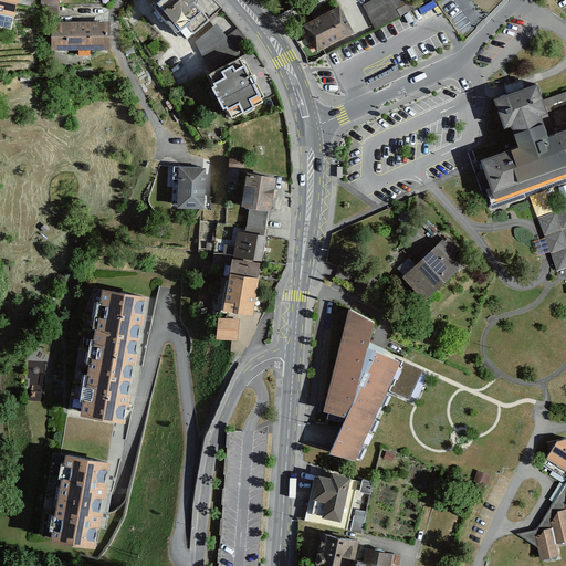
[(16,0),(0,0),(0,12),(13,16),(16,0)]
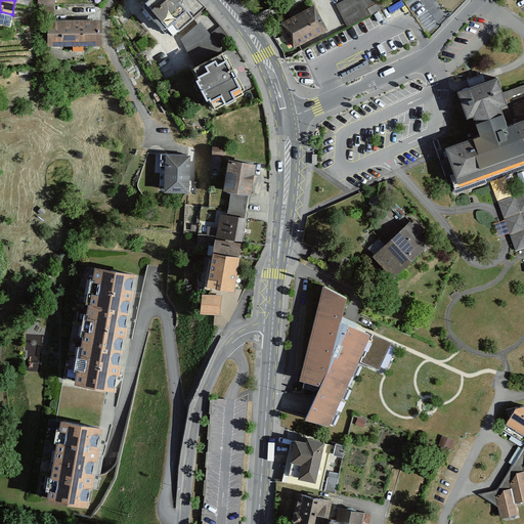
[(197,0),(143,0),(147,5),(144,8),(162,27),(164,25),(174,35),(204,7),(197,0)]
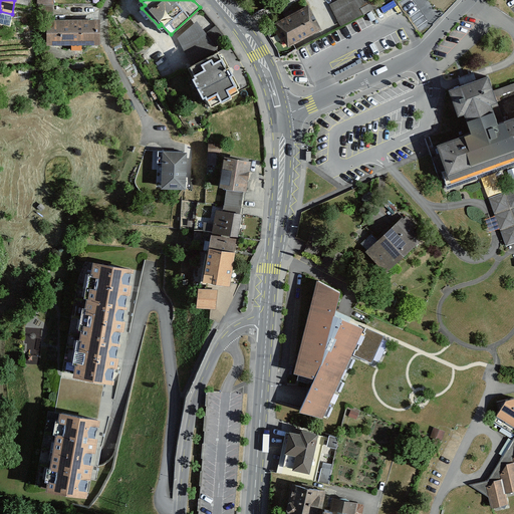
[(338,0),(330,4),(340,25),(376,6),(373,0),(338,0)]
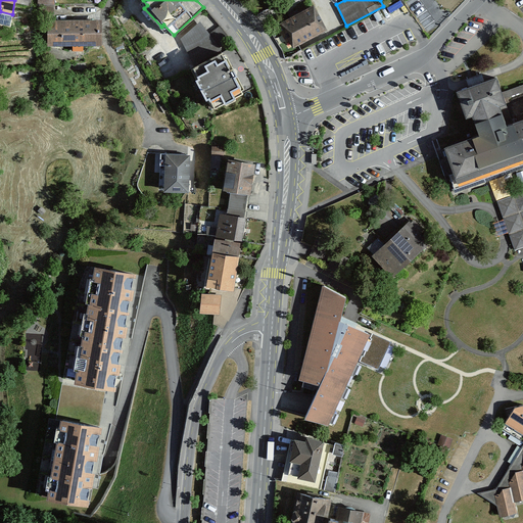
[(314,6),(280,24),(292,48),(326,31),(314,6)]
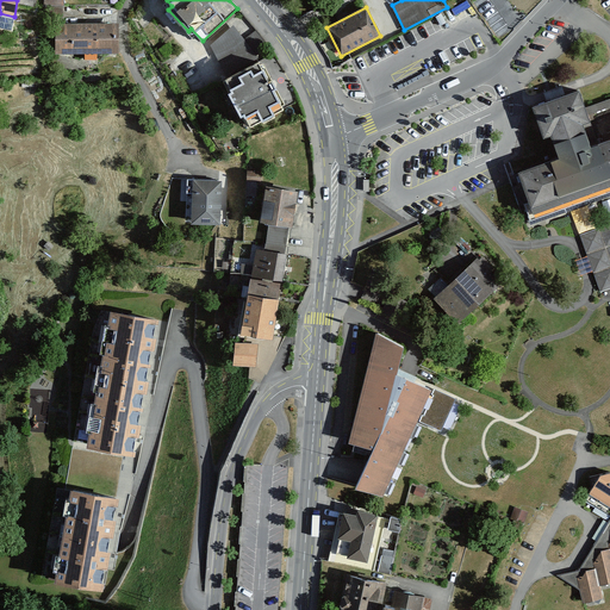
[(56,24),(56,53),(116,53),(116,24),(56,24)]
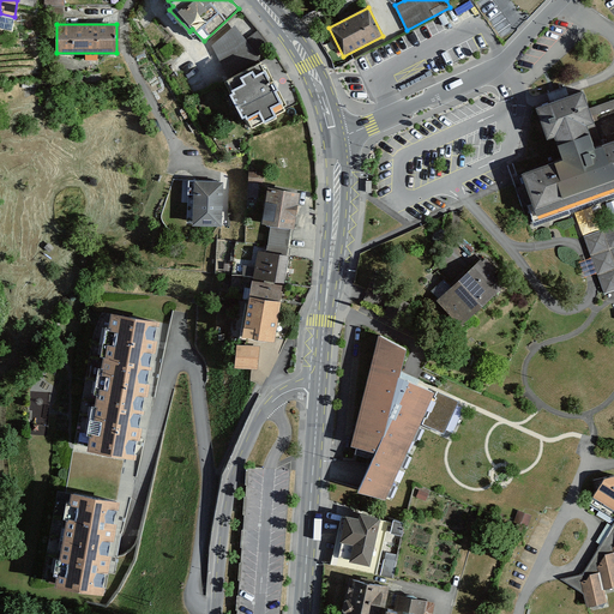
[(228,74),(272,49),(259,31),(246,41),(234,26),(212,46),(228,74)]
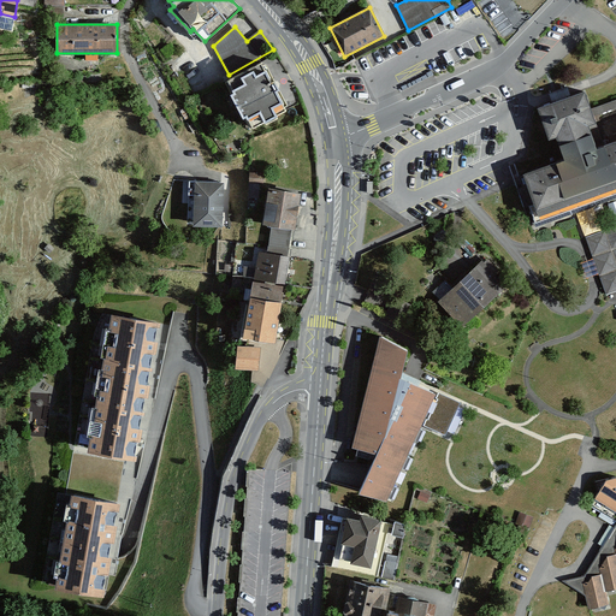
[(301,102),(277,55),(229,81),(235,93),(232,94),(243,116),(247,114),(254,128),(301,102)]
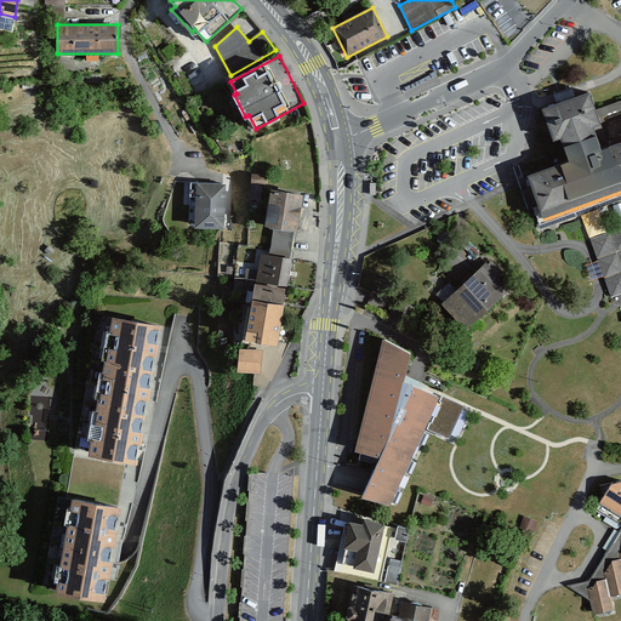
[(620,134),(614,137),(616,144),(602,149),(591,120),(620,109),(620,101),(588,113),(582,97),(543,110),(553,138),(560,136),(570,160),(529,175),(540,205),(535,208),(541,227),(611,201),(620,228),(591,240),(611,296),(620,292),(620,134)]
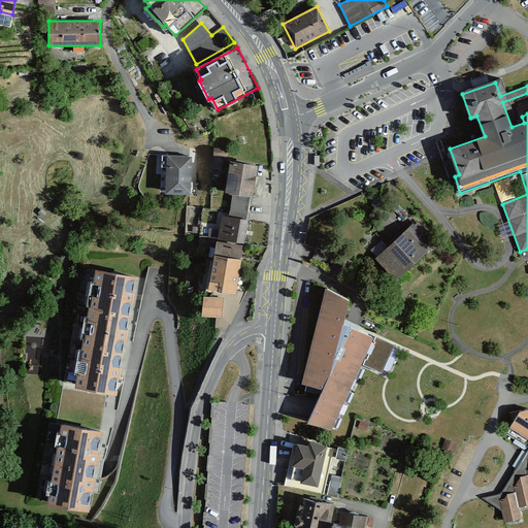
[(226,147),(215,147),(215,168),(222,168),(222,157),(226,157),(226,147)]
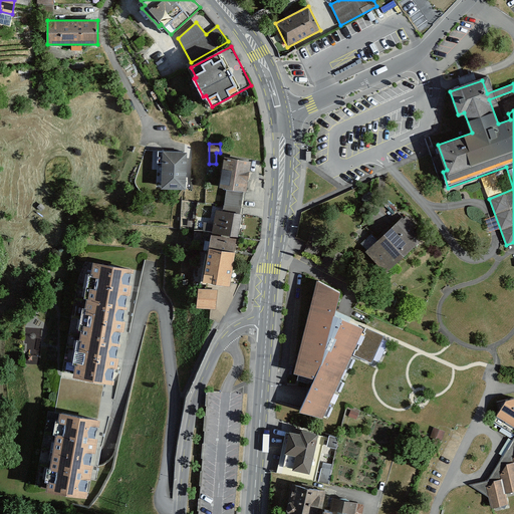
[(186,153),(164,152),(162,188),(185,189),(186,153)]
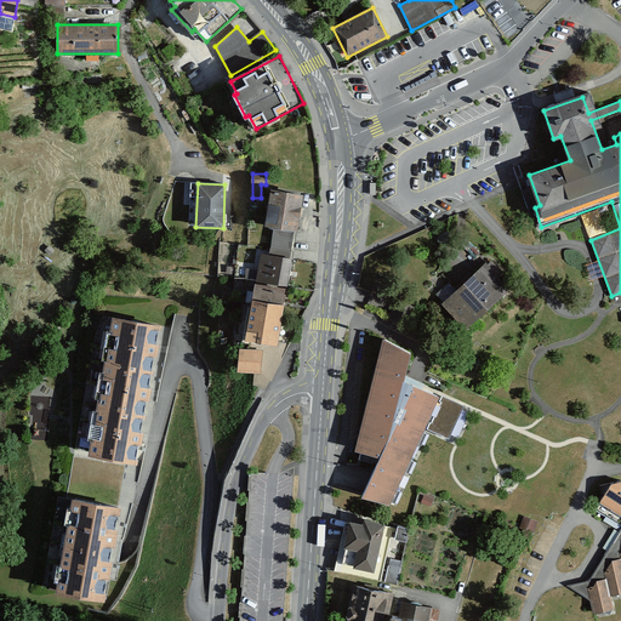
[(302,194),(271,189),(266,226),(297,229),(302,194)]
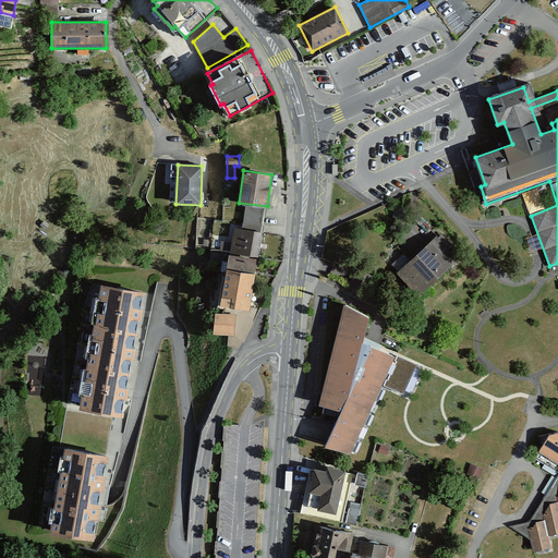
[(263,208),(245,206),(243,230),(261,231),(263,208)]
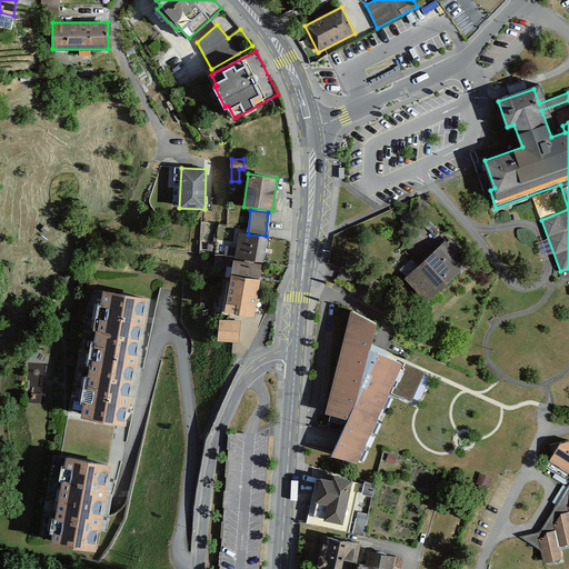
[(248,235),(239,233),(236,257),(262,260),(266,236),(248,235)]
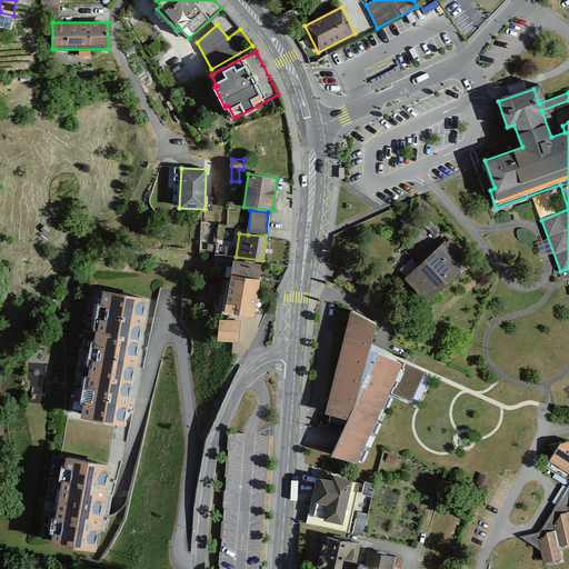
[(447,243),(445,241),(406,279),(428,301),(467,263),(457,253),(460,249),(450,239),(447,243)]
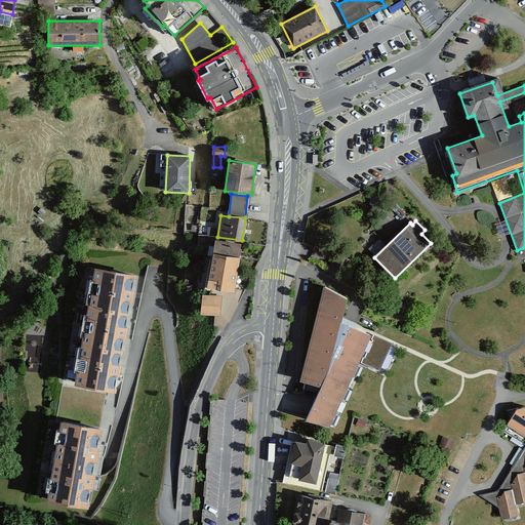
[(240,244),(215,240),(213,253),(238,257),(240,244)]
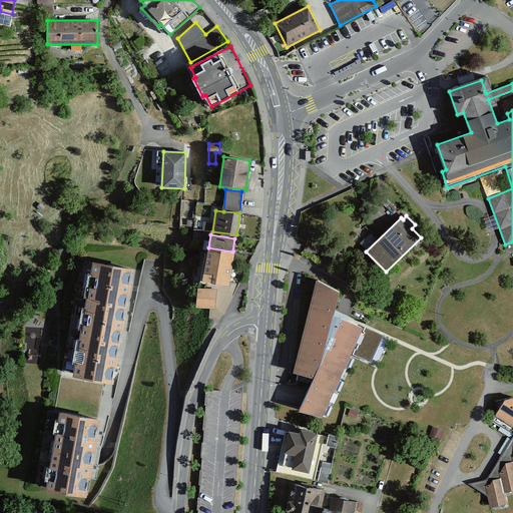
[(228,285),(234,251),(232,251),(208,247),(203,280),(228,285)]
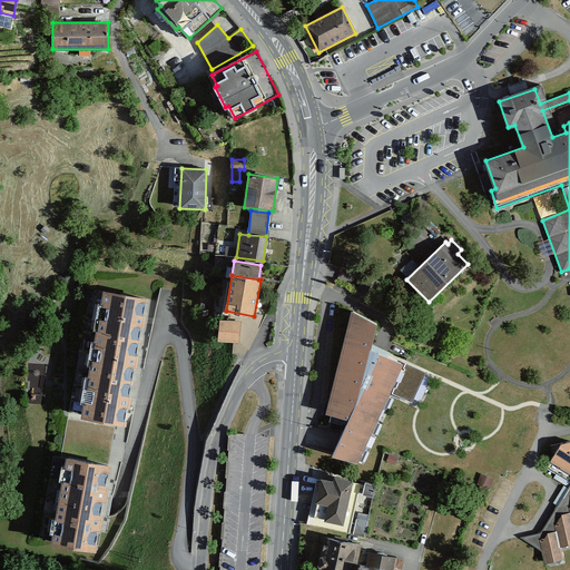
[(111,292),(89,416),(123,423),(145,297),(111,292)]
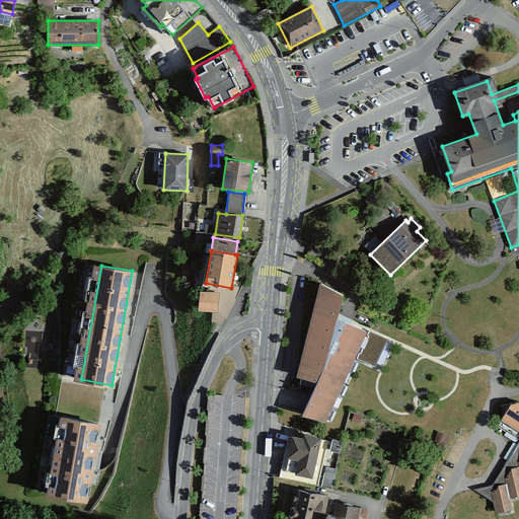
[(343,293),(320,283),(297,374),(318,380),(302,413),(325,420),(356,350),(359,351),(357,357),(375,365),(386,339),(368,331),(366,338),(362,337),(365,330),(338,318),(343,293)]
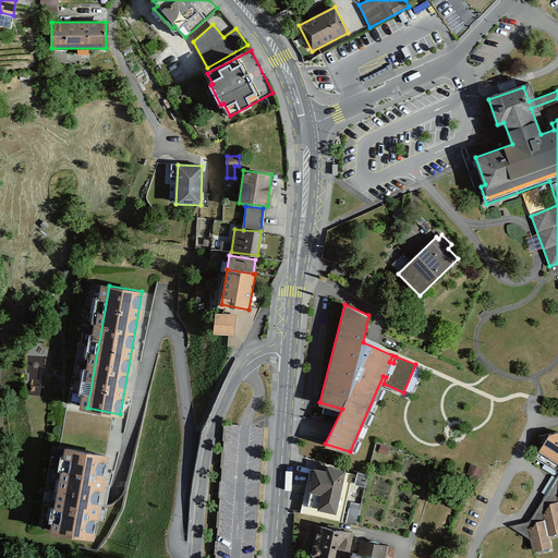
[(233,315),(216,314),(216,334),(233,334),(233,315)]
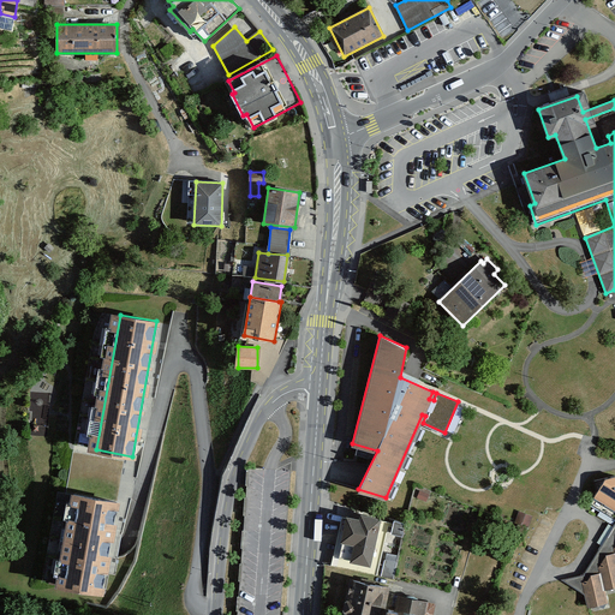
[(614,476),(605,478),(590,503),(614,518),(614,525),(584,575),(566,580),(585,592),(587,604),(607,601),(604,586),(614,584),(614,476)]
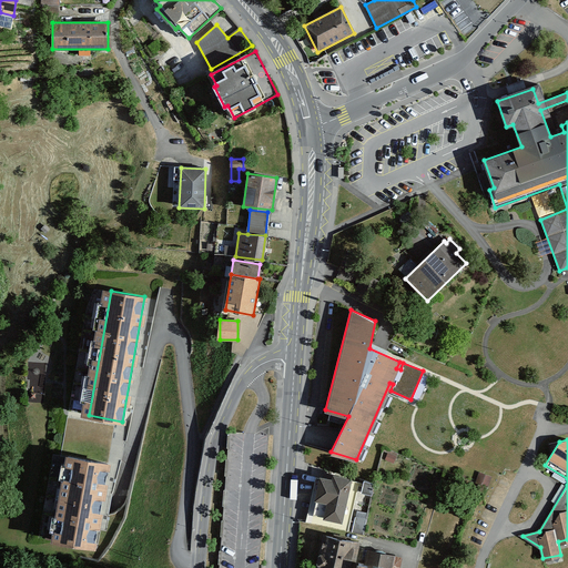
[(73,457),(59,541),(92,547),(107,463),(73,457)]
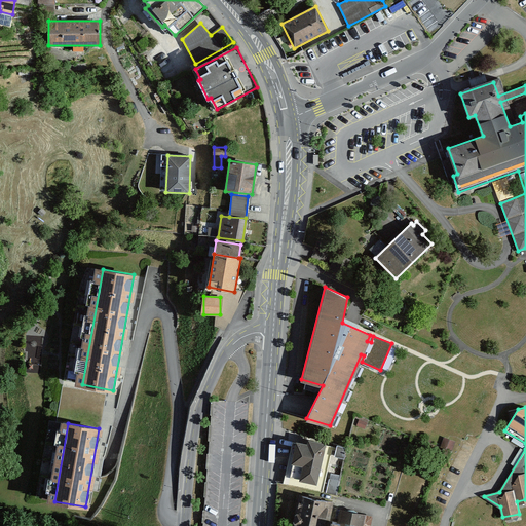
[(455,441),(444,437),(440,447),(451,451),(455,441)]
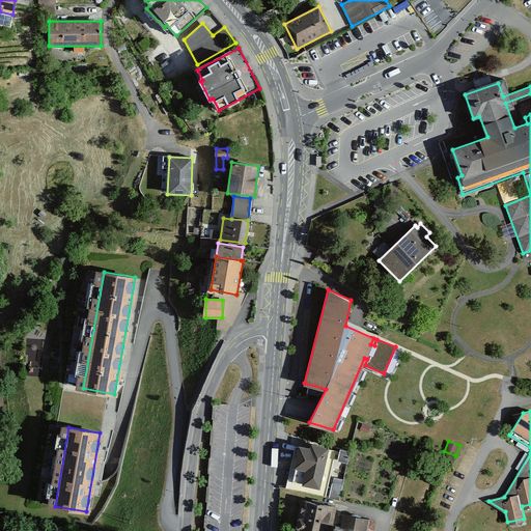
[(311,447),(299,445),(290,488),(326,496),(335,451),(328,449),(328,447),(311,443),(311,447)]
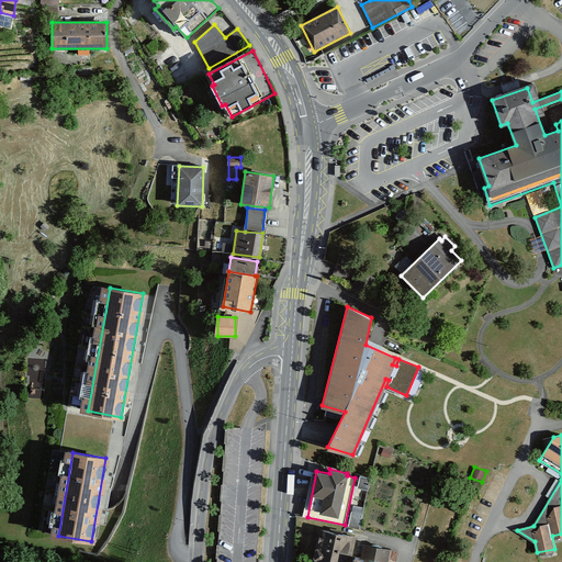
[(367,489),(370,478),(360,475),(358,487),(367,489)]
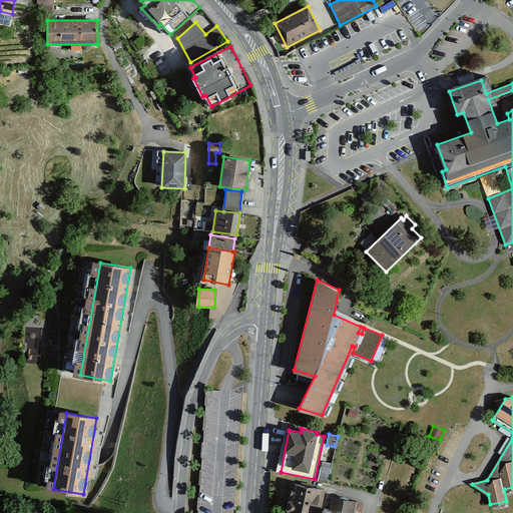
[(330,480),(333,461),(323,460),(321,479),(330,480)]
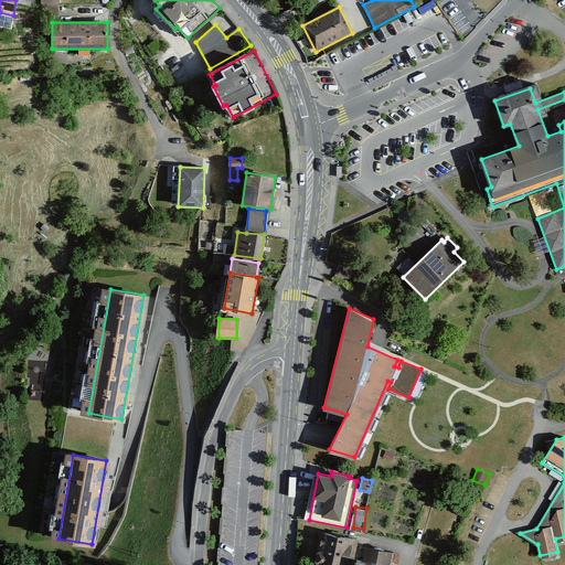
[(397,564),(400,554),(383,551),(382,548),(380,548),(376,547),(374,548),(365,547),(364,554),(355,552),(358,539),(326,533),(322,550),(319,550),(317,552),(316,554),(316,557),(317,560),(320,561),(319,564),(397,564)]
